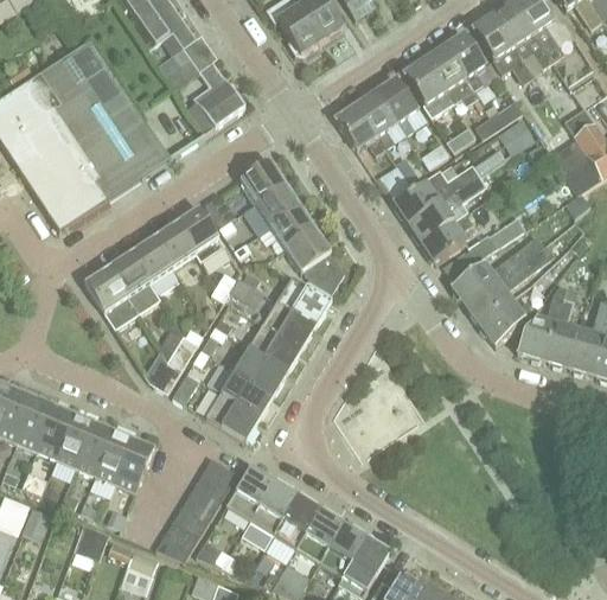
[(39,0),(46,12),(57,31),(68,48),(88,37),(64,0),(39,0)]
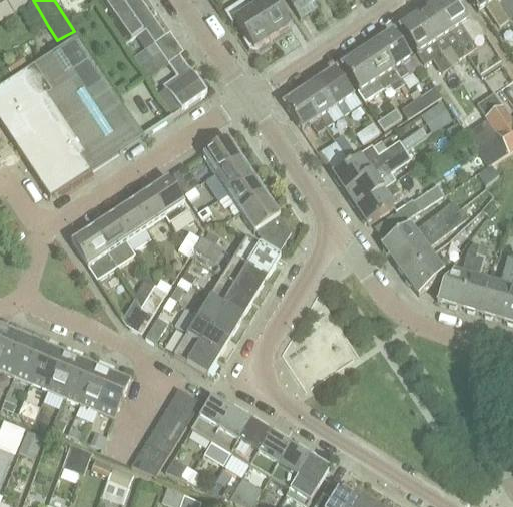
[(96,0),(103,9),(108,5),(113,12),(130,0),(96,0)]
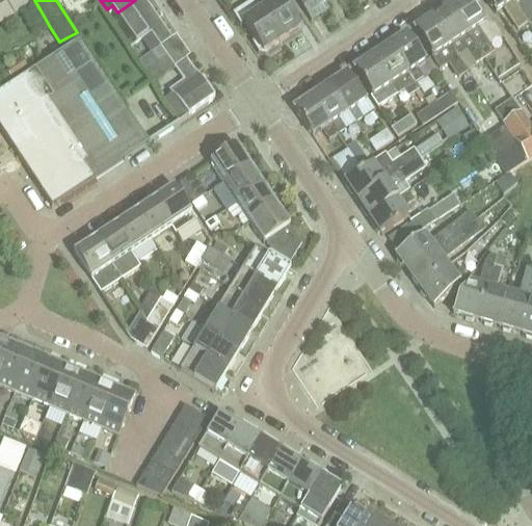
[(152,29),(161,43),(173,34),(149,0),(135,0),(117,12),(112,17),(130,44),(152,29)]
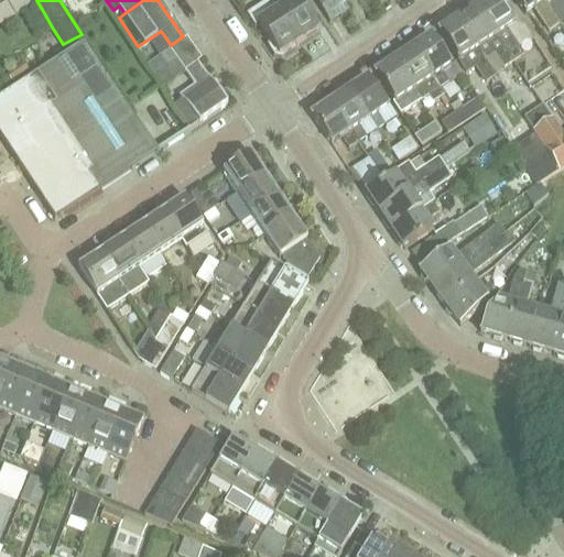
[(256,22),(259,20),(271,37),(267,40),(275,53),(282,54),(297,44),(295,40),(300,37),(279,4),(275,0),(260,0),(247,9),(256,22)]
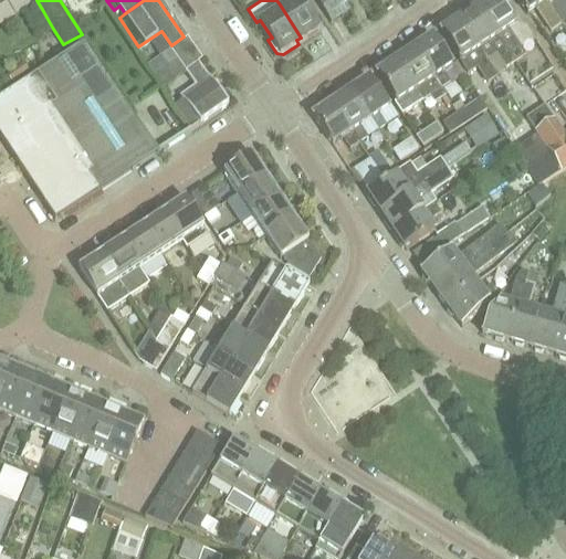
[(276,0),(280,4),(301,38),(321,24),(304,0),(276,0)]
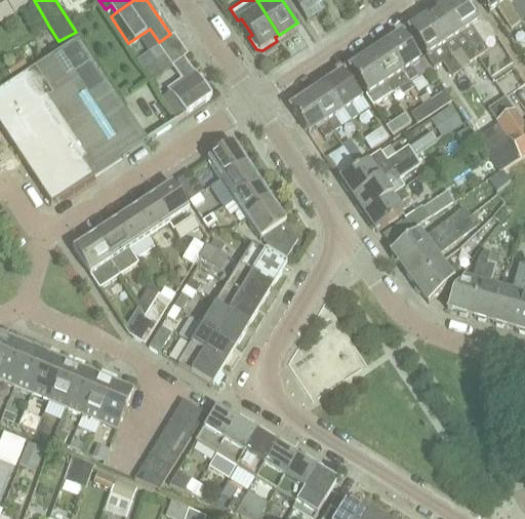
[(296,0),(308,16),(325,5),(321,0),(296,0)]
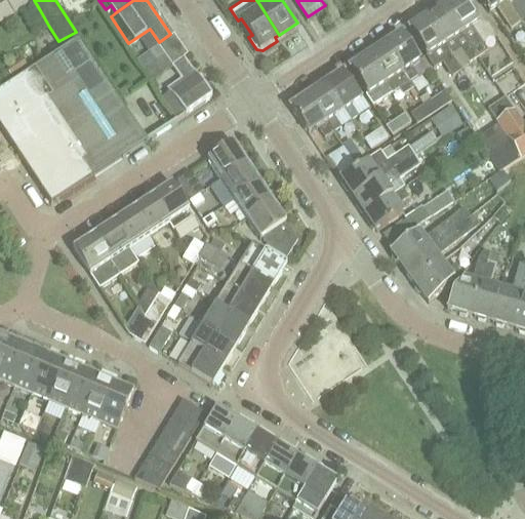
[(445,2),(470,39),(479,52),(487,47),(478,34),(472,23),(480,16),(469,0),(448,0),(445,2)]
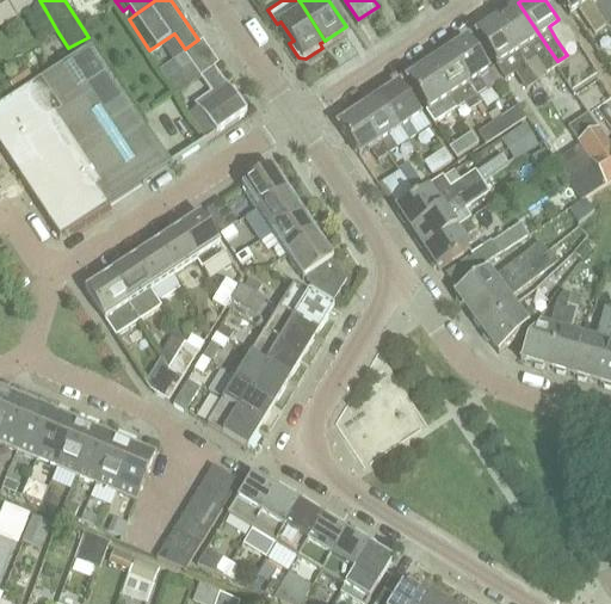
[(598,7),(593,0),(565,0),(571,8),(579,4),(596,30),(608,23),(598,7)]
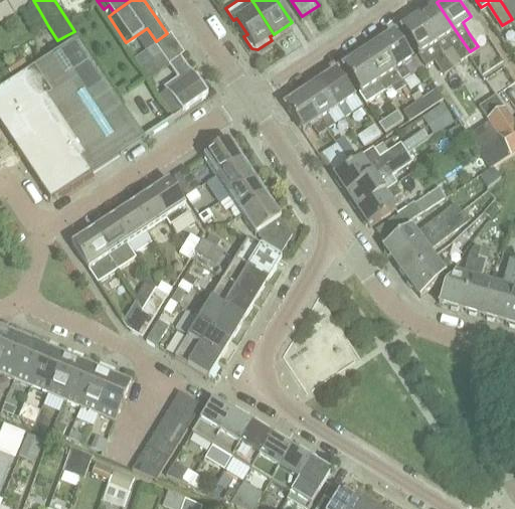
[(470,51),(461,38),(437,2),(430,6),(428,4),(420,9),(422,11),(419,13),(438,39),(444,49),(452,44),(460,57),(470,51)]
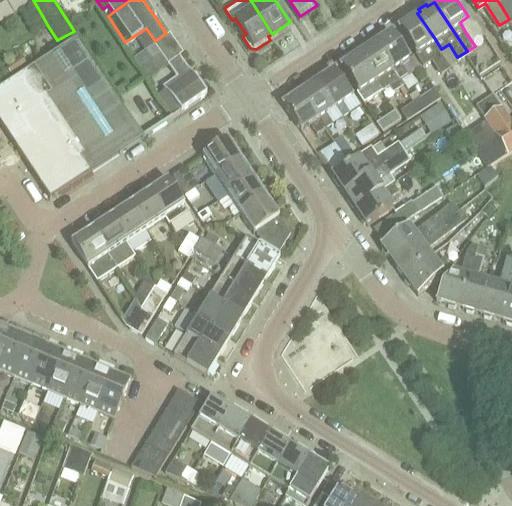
[(417,13),(410,17),(409,15),(401,20),(402,22),(400,24),(417,50),(426,45),(442,70),(451,64),(441,49),(435,39),(417,13)]
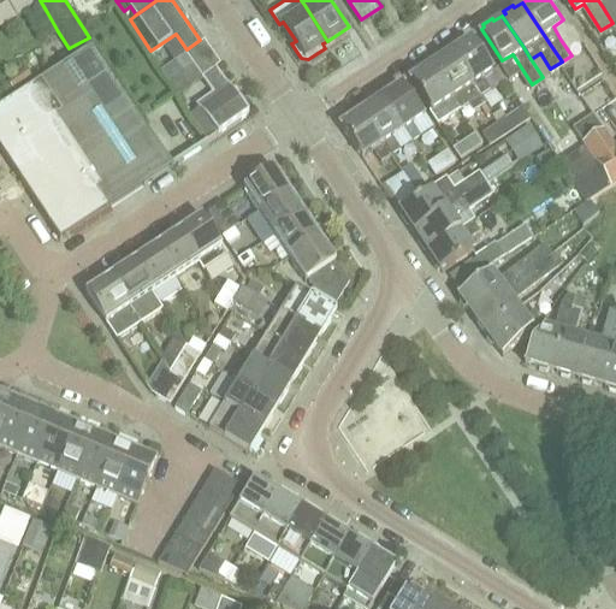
[(460,45),(452,49),(480,92),(490,84),(483,74),(493,66),(473,35),(469,37),(465,36),(460,40),(460,45)]
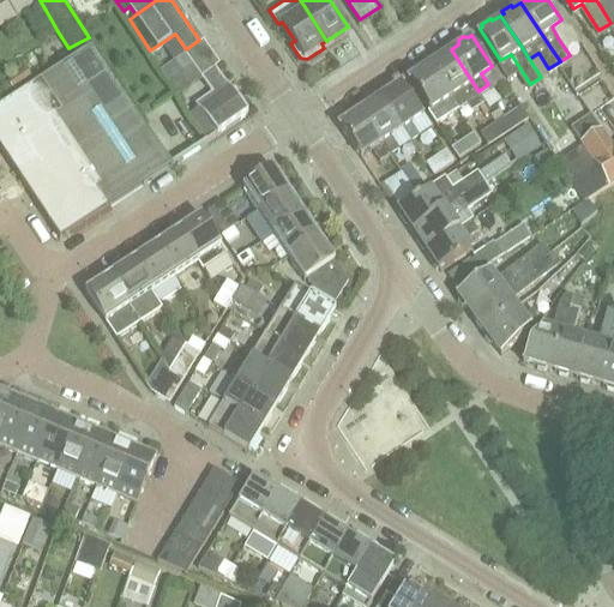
[(479,91),(451,49),(443,54),(438,53),(434,55),(434,60),(431,62),(451,92),(458,104),(467,100),(471,108),(485,98),(479,91)]
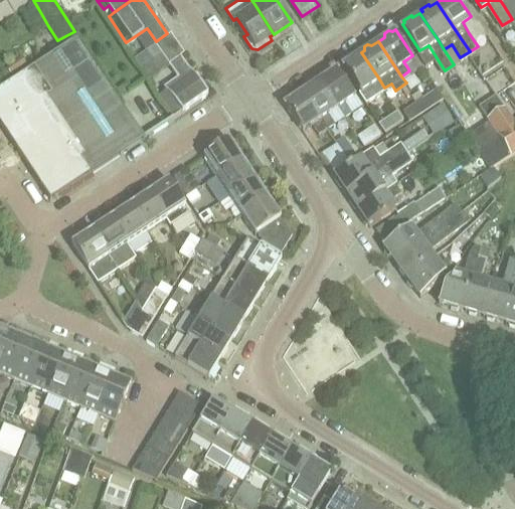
[(158,93),(173,116),(208,92),(181,52),(169,60),(178,73),(164,83),(166,87),(158,93)]
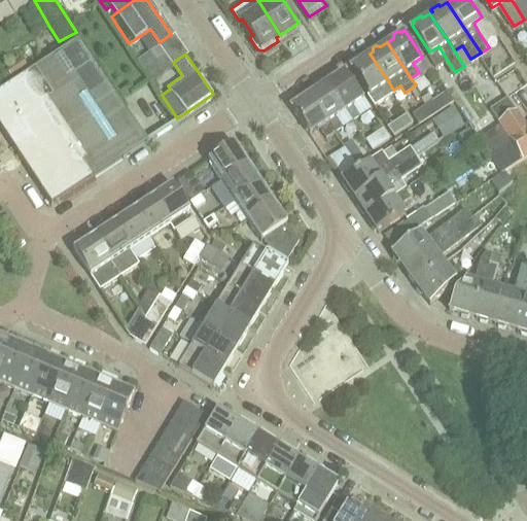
[(393,90),(387,79),(370,54),(363,58),(359,57),(355,59),(355,63),(352,65),(370,91),(369,93),(375,103),(387,96),(386,95),(393,90)]
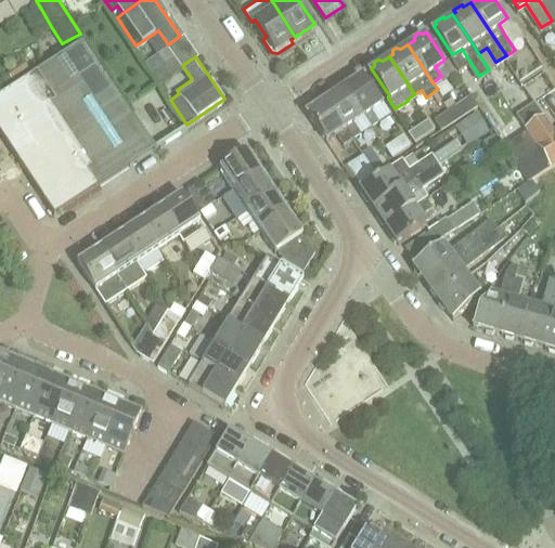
[(0,91),(0,130),(11,147),(54,212),(98,184),(155,145),(103,65),(55,96),(37,68),(0,91)]
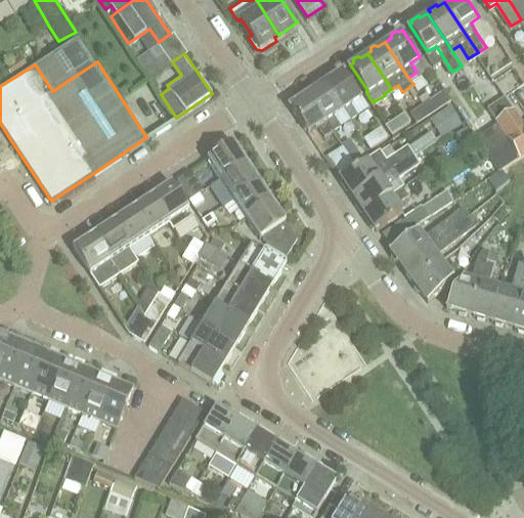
[(326,81),(343,106),(350,117),(358,111),(351,100),(360,95),(343,69),(340,71),(337,70),(333,73),(333,77),(326,81)]
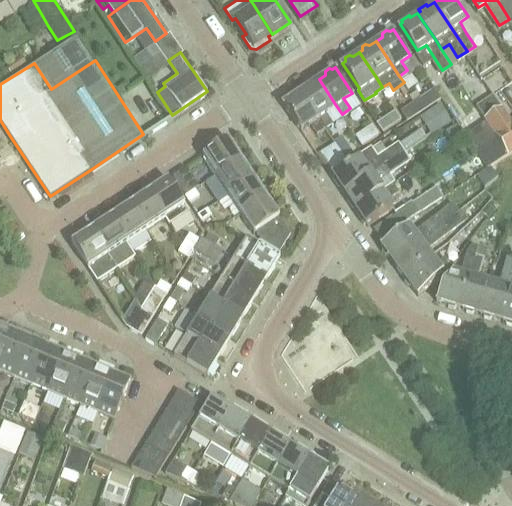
[(327,109),(335,104),(319,79),(316,80),(313,79),(308,82),(308,86),(302,90),(325,125),(334,119),(327,109)]
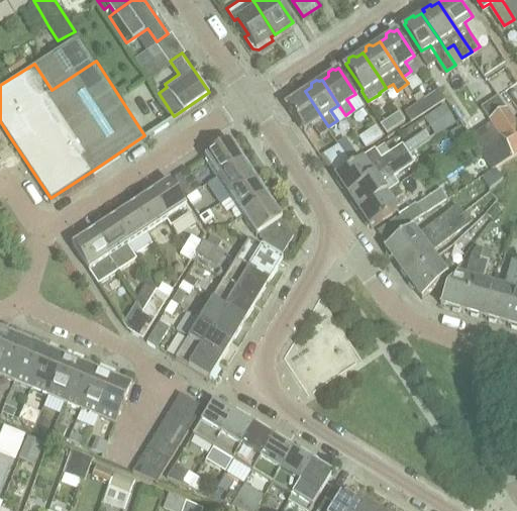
[(438,86),(418,99),(425,109),(444,95),(438,86)]
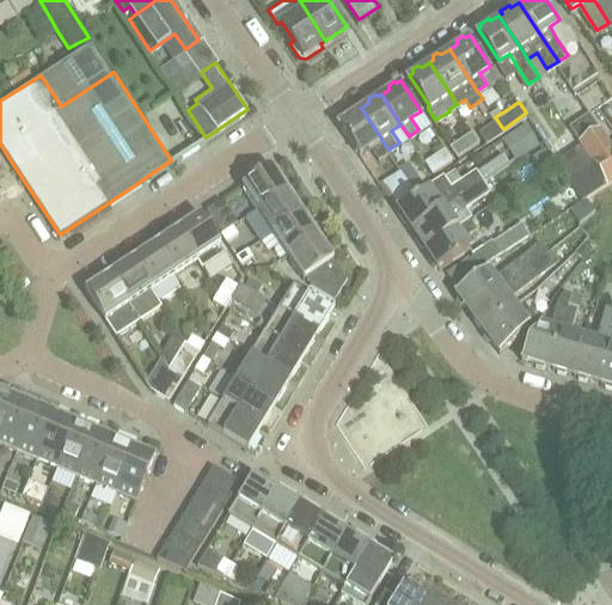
[(379,156),(389,150),(361,108),(352,114),(347,112),(342,115),(342,123),(360,152),(372,144),(379,156)]
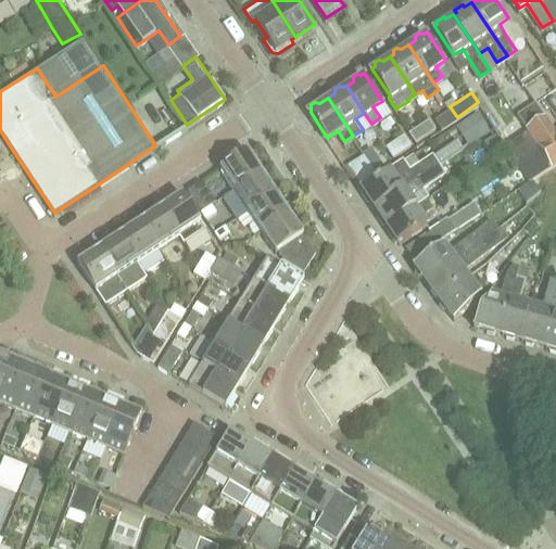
[(553,163),(555,160),(555,128),(555,127),(535,99),(517,111),(538,144),(553,163)]
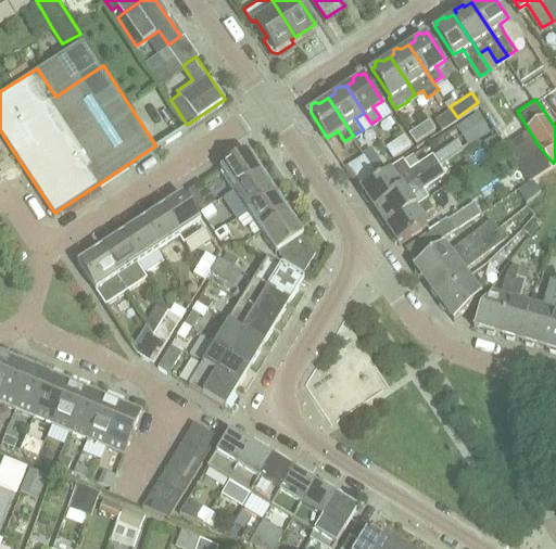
[(457,117),(450,106),(434,116),(442,127),(457,117)]
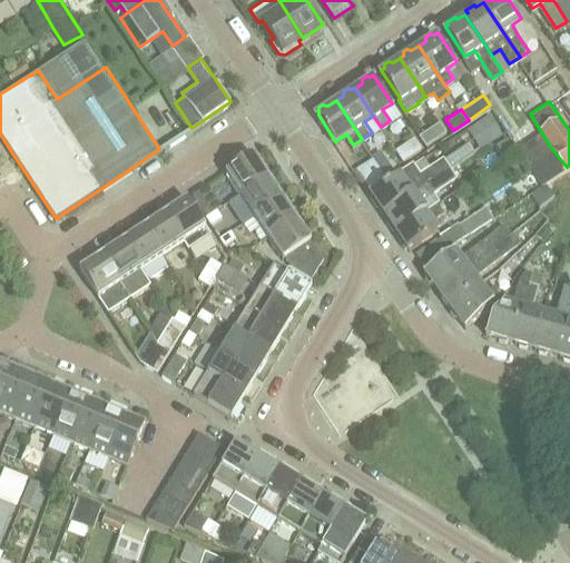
[(503,130),(490,111),(468,126),(480,146),(503,130)]
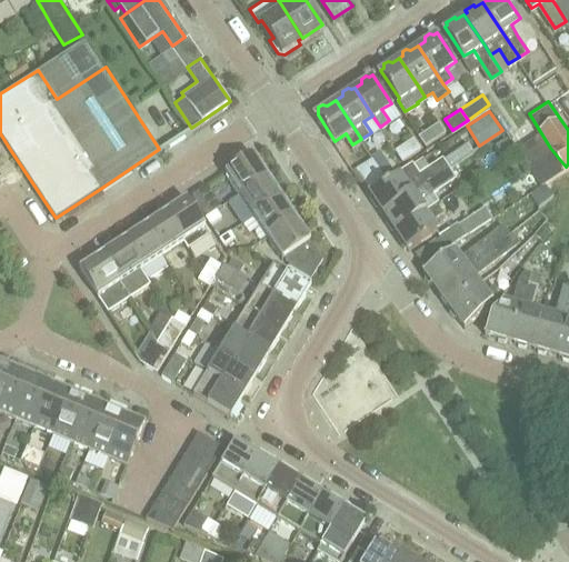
[(419,133),(425,142),(445,129),(439,120),(419,133)]
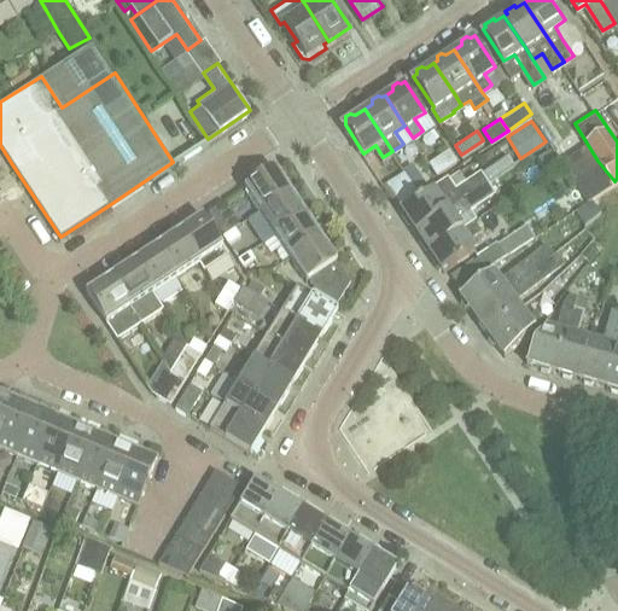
[(449,146),(429,159),(436,172),(456,158),(449,146)]
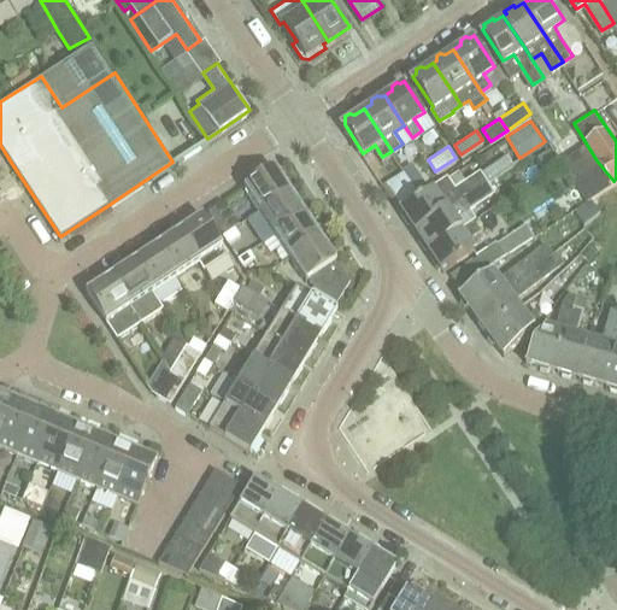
[(536,154),(545,169),(558,160),(548,146),(536,154)]
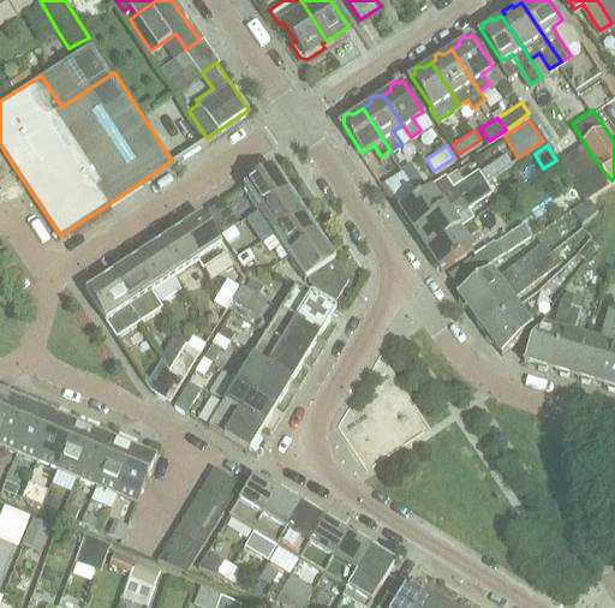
[(571,177),(578,188),(585,197),(611,180),(595,160),(571,177)]
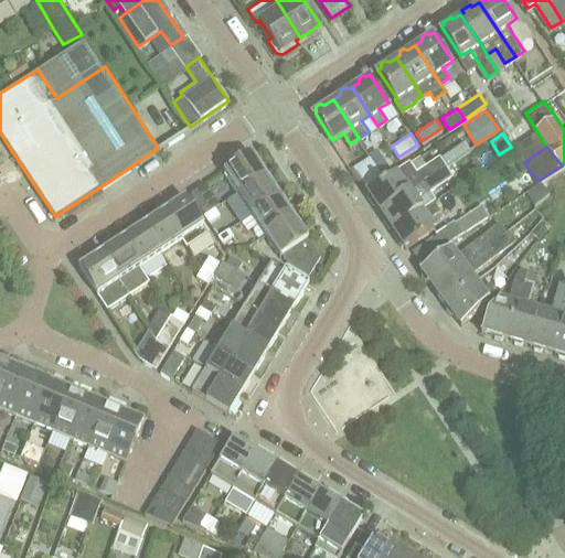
[(361,159),(350,165),(364,185),(384,172),(370,150),(368,151),(365,149),(358,153),(361,159)]
